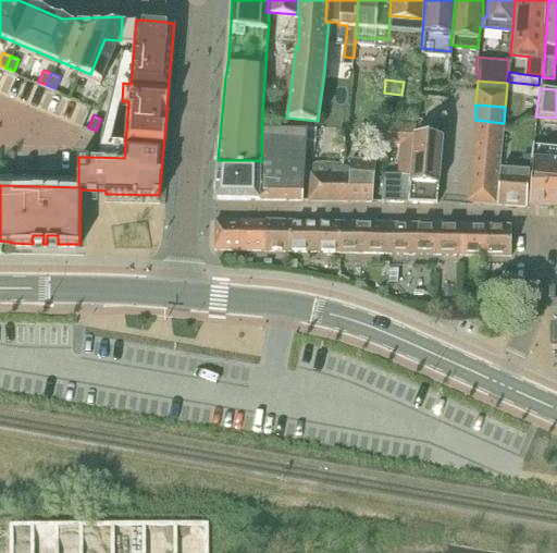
[(381,198),(407,199),(413,132),(415,121),(379,120),(376,142),(398,144),(396,172),(383,171),(381,198)]
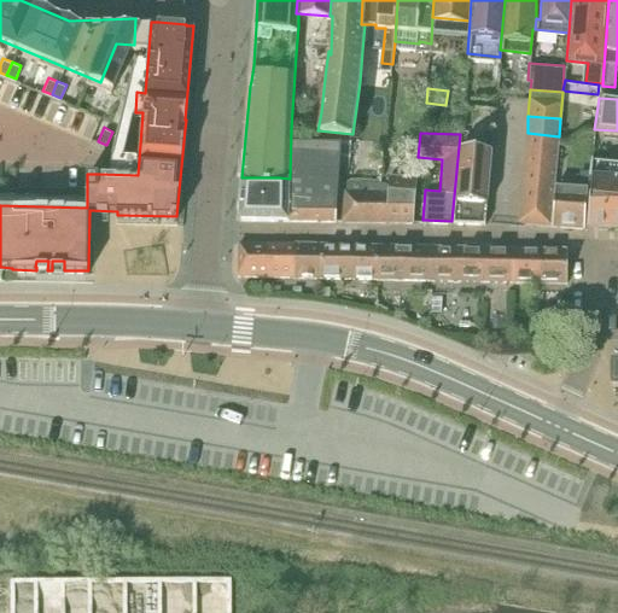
[(528,133),(526,150),(558,153),(559,136),(528,133)]
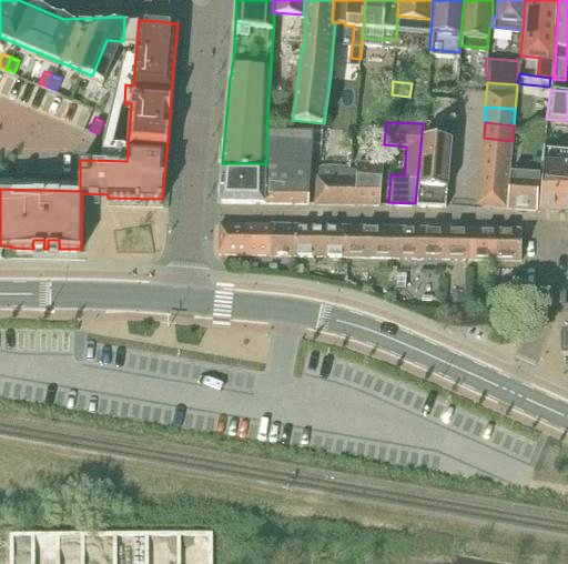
[(266,174),(264,201),(308,201),(313,130),(269,130),(266,174)]
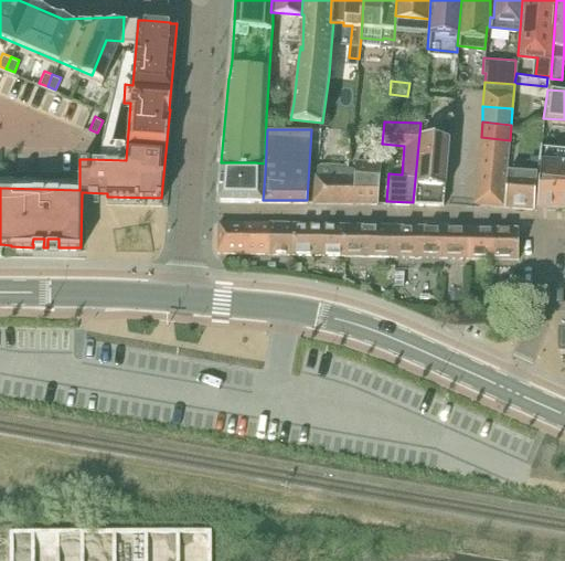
[(419,134),(413,202),(443,202),(449,136),(419,134)]
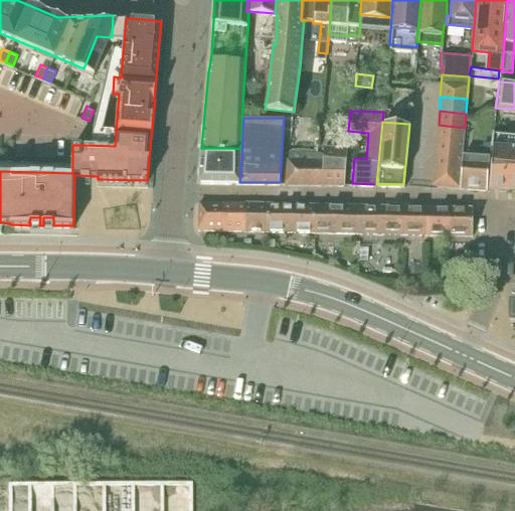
[(439,125),(437,140),(463,142),(465,128),(439,125)]
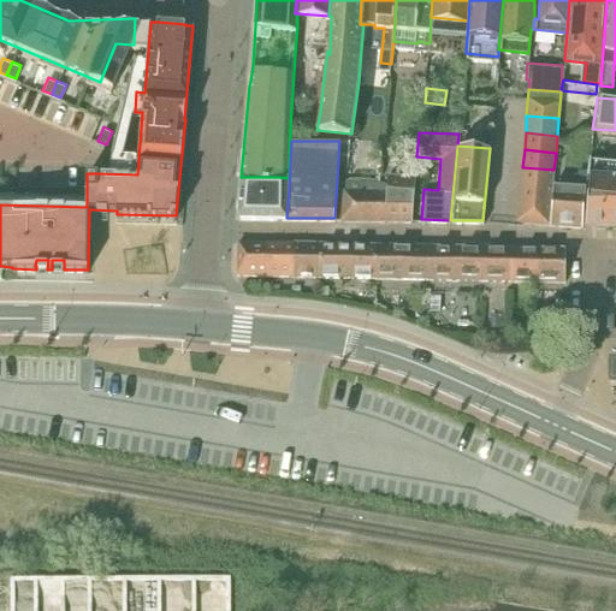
[(615,159),(588,158),(584,225),(615,224),(615,159)]
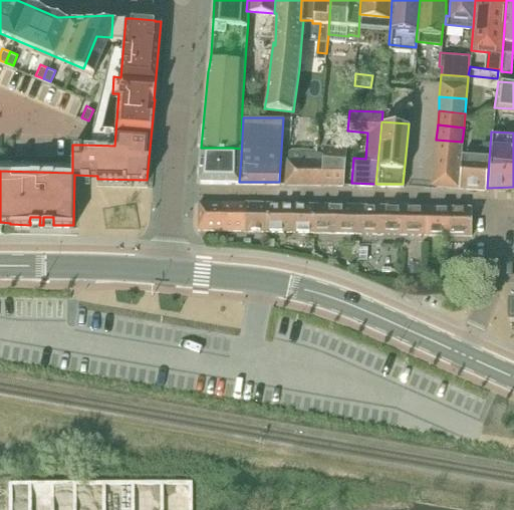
[(436,140),(435,154),(461,157),(461,153),(462,142),(436,140)]
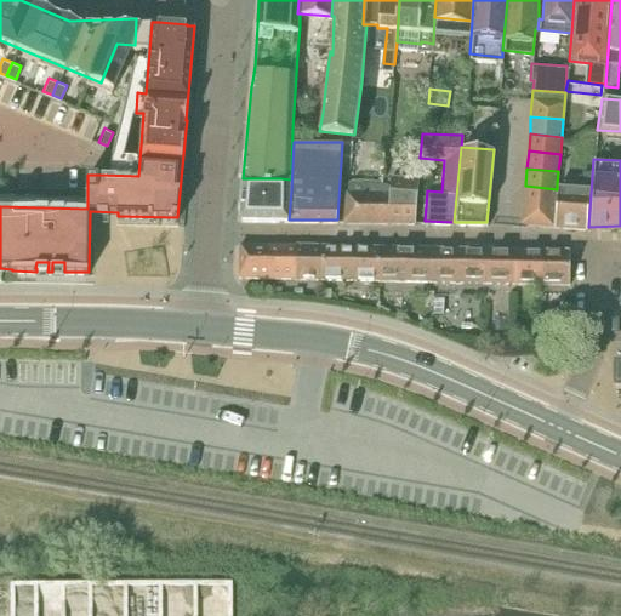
[(419,178),(391,177),(388,221),(414,221),(419,178)]
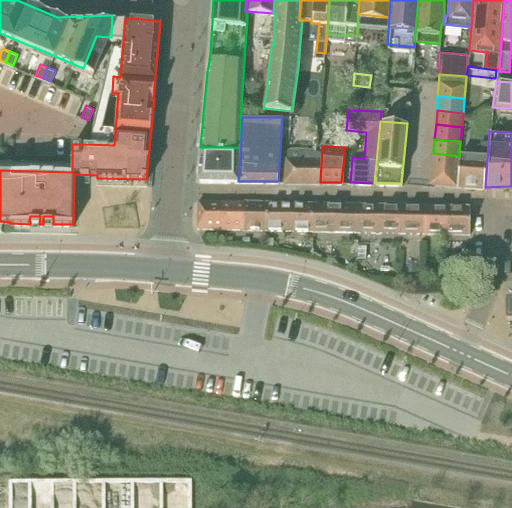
[(231,147),(200,147),(200,156),(198,180),(238,181),(240,157),(231,156),(231,147)]
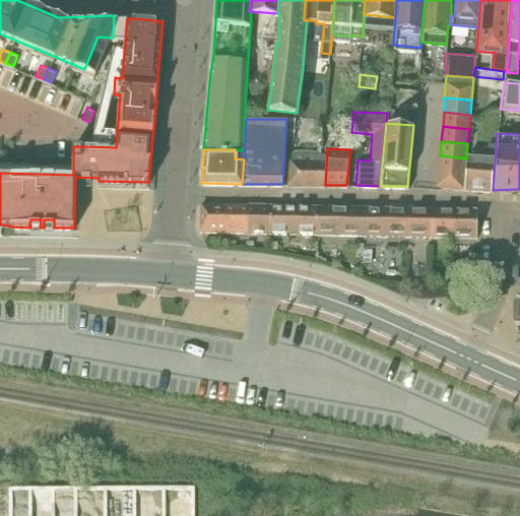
[(287,184),(306,184),(308,160),(307,160),(308,151),(293,150),(291,158),(290,159),(288,176),(287,184)]
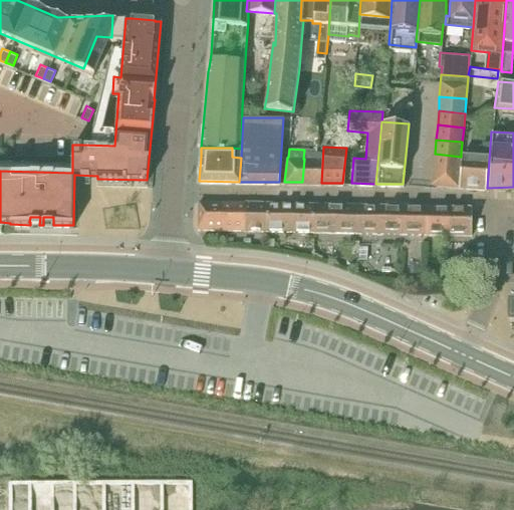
[(304,159),(302,182),(320,183),(322,151),(304,150),(303,159),(304,159)]
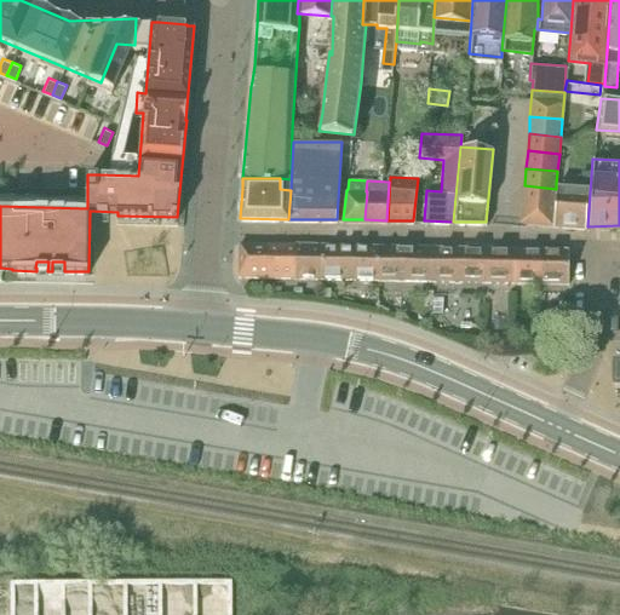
[(589,191),(589,187),(556,184),(555,197),(554,224),(585,226),(589,191)]
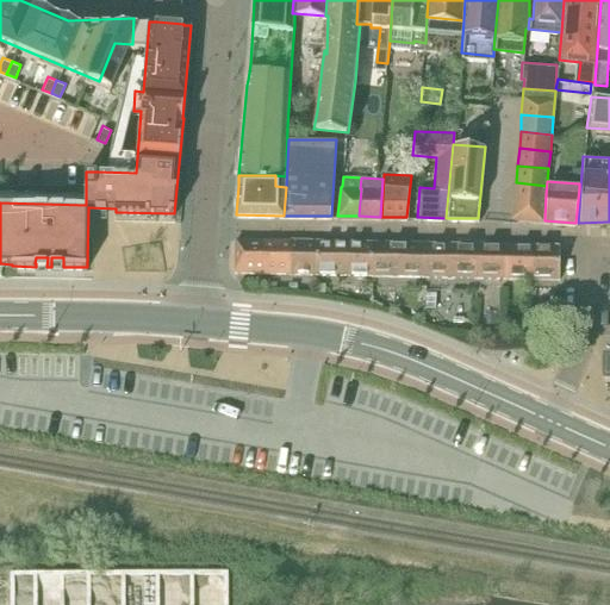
[(516,182),(515,199),(546,203),(546,194),(547,186),(516,182)]
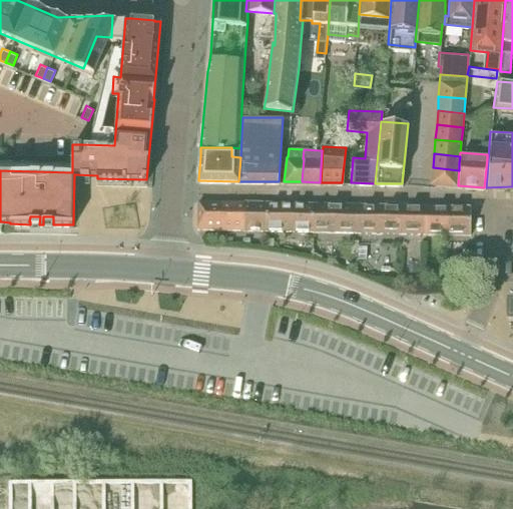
[(433,167),(431,182),(457,184),(459,170),(433,167)]
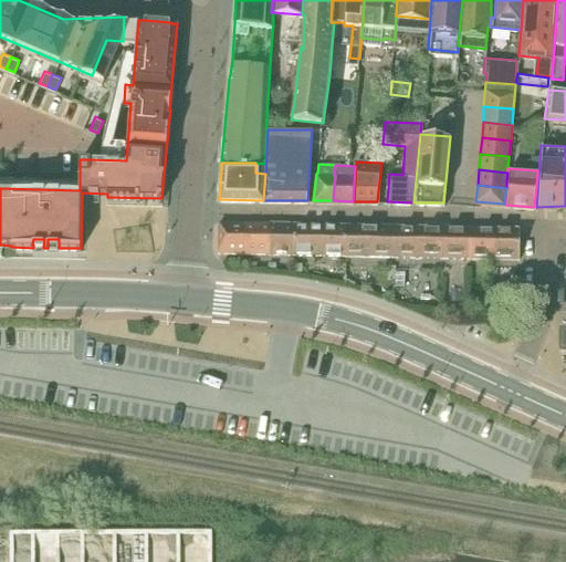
[(269,251),(270,220),(219,220),(218,250),(269,251)]
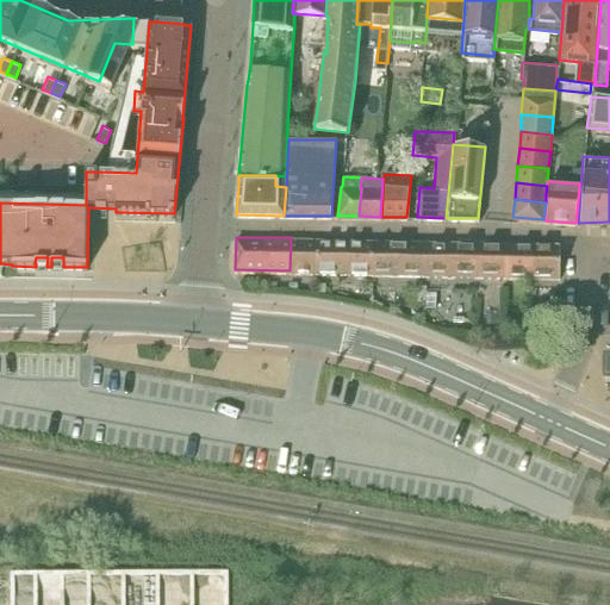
[(291,237),(290,270),(317,272),(318,238),(291,237)]
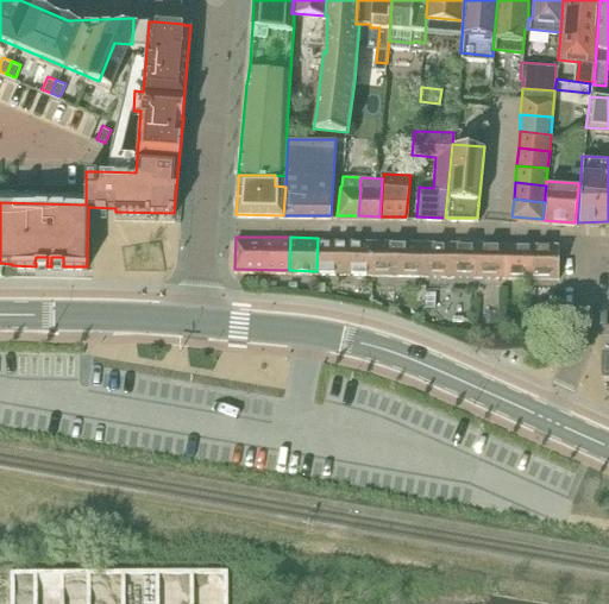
[(369,272),(370,239),(318,238),(316,271),(369,272)]
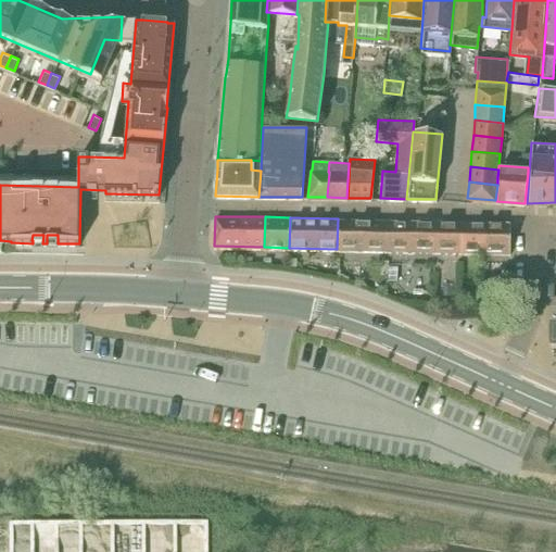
[(386,250),(388,220),(338,218),(337,249),(386,250)]
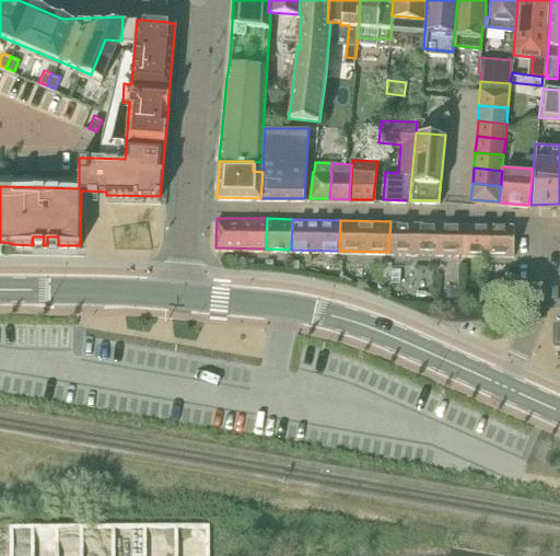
[(391,221),(388,252),(439,253),(440,222),(391,221)]
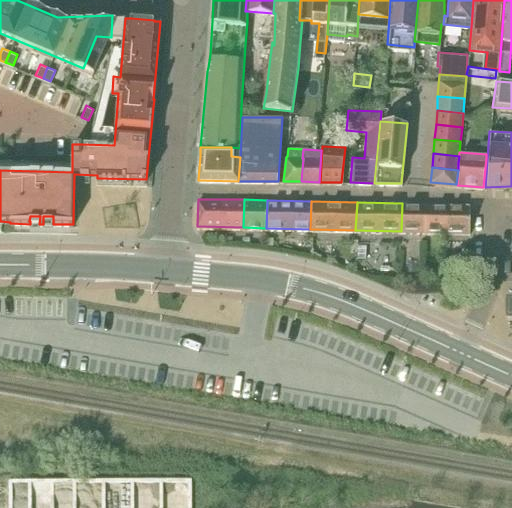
[(424,231),(424,203),(402,203),(401,231),(424,231)]
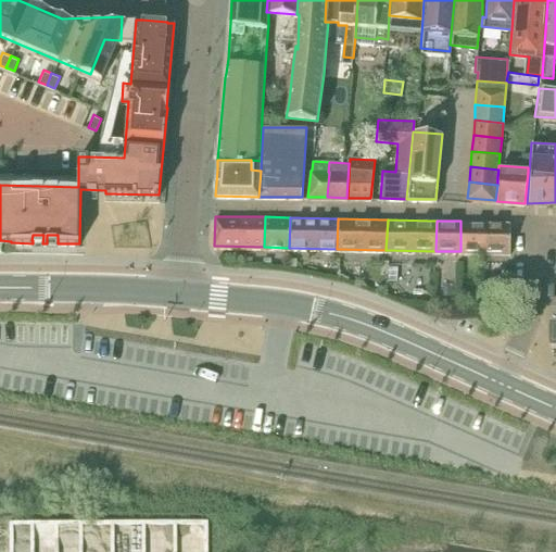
[(460,221),(460,251),(483,251),(485,221),(460,221)]
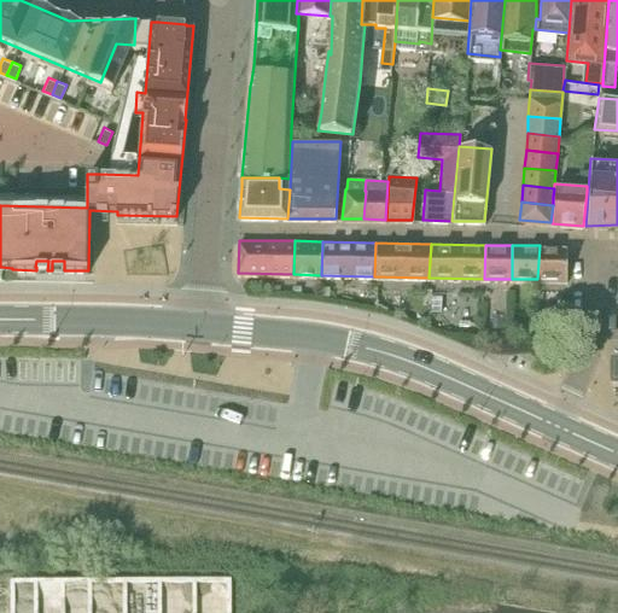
[(540,245),(537,279),(566,280),(567,246),(540,245)]
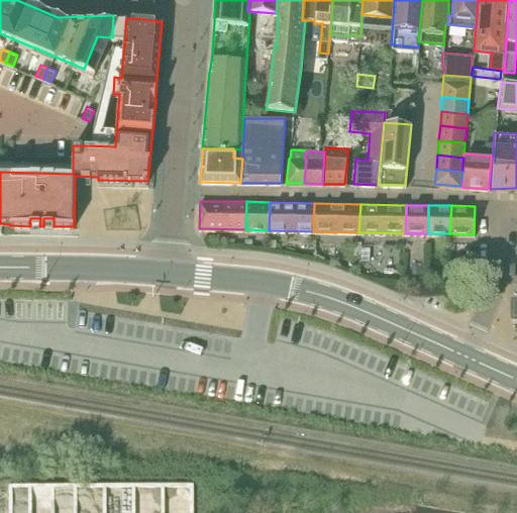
[(276,237),(268,237),(268,247),(277,247),(276,237)]
